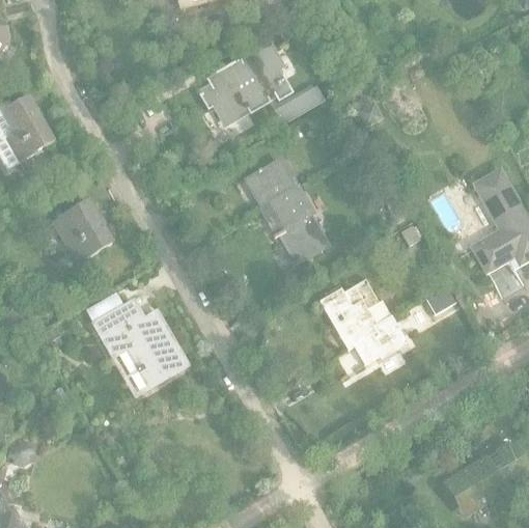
[(273,70),(281,64),(277,56),(270,45),(242,61),(240,57),(205,78),(212,87),(199,94),(209,109),(217,105),(226,121),(248,109),(251,113),(271,102),(269,96),(275,93),(279,101),(294,91),(285,77),(279,80),(273,70)]
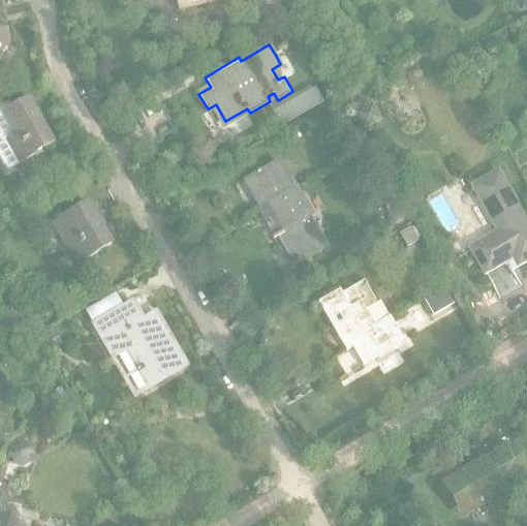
[(274,110),(282,124),(323,99),(315,86),(274,110)]
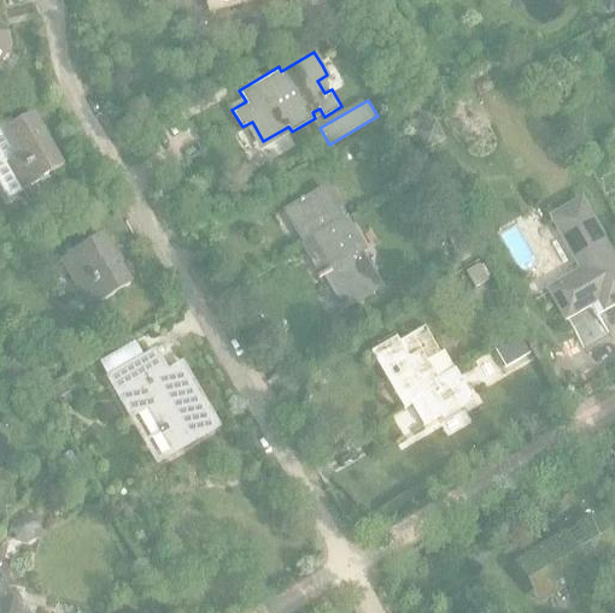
[(7,164),(23,189),(64,165),(34,113),(7,129),(22,155),(7,164)]
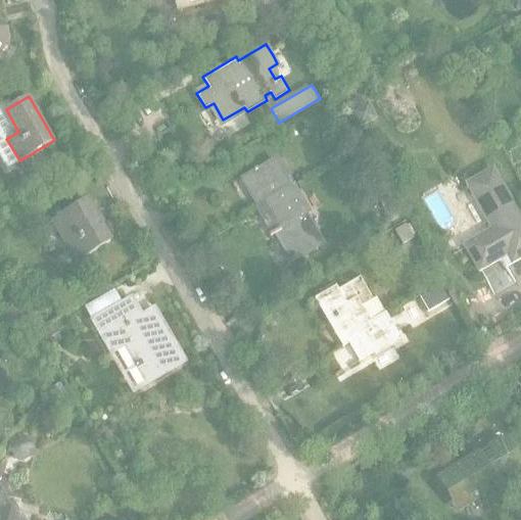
[(261,203),(294,183),(290,185),(274,157),(244,175),(261,203)]
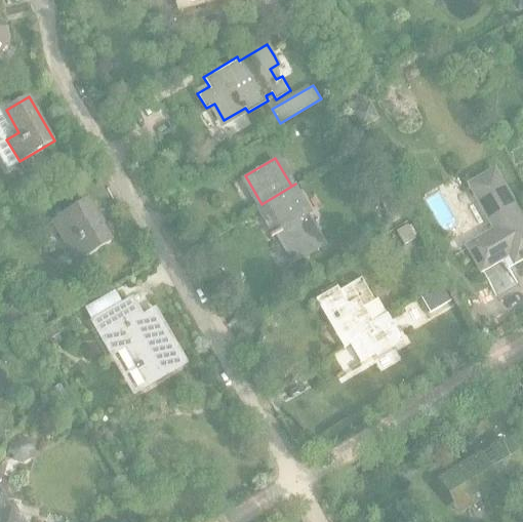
[(509,254),(513,262),(522,255),(522,225),(493,171),(471,184),(496,231),(469,246),(481,270),(509,254)]
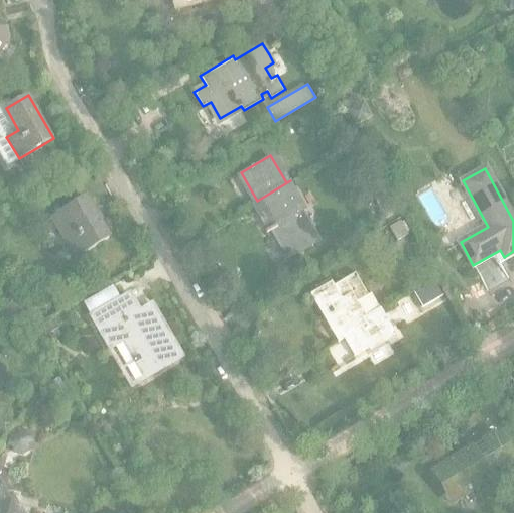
[(290,180),(257,201),(261,199),(275,225),(272,227),(283,246),(294,239),(301,251),(319,241),(302,211),(306,209),(290,180)]
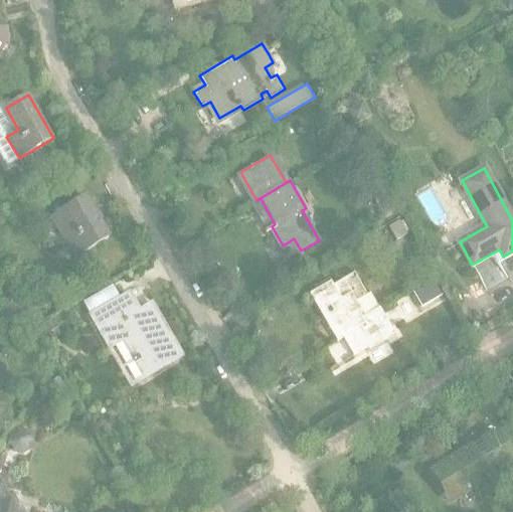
[(51,217),(74,256),(110,235),(88,196),(51,217)]
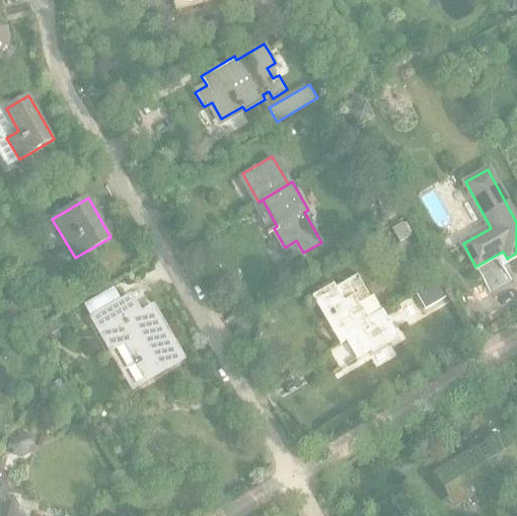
[(358,324),(383,310),(382,309),(368,317),(360,302),(370,296),(357,274),(336,287),(337,289),(316,301),(325,317),(327,316),(343,341),(361,329),(358,324)]
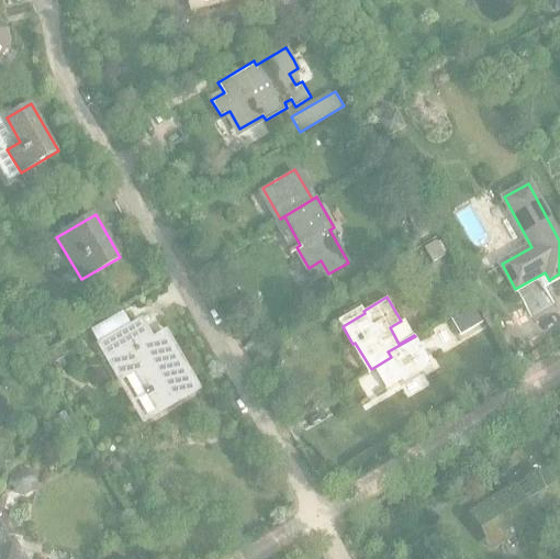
[(124,328),(99,343),(119,377),(134,368),(158,410),(199,387),(166,330),(135,348),(124,328)]
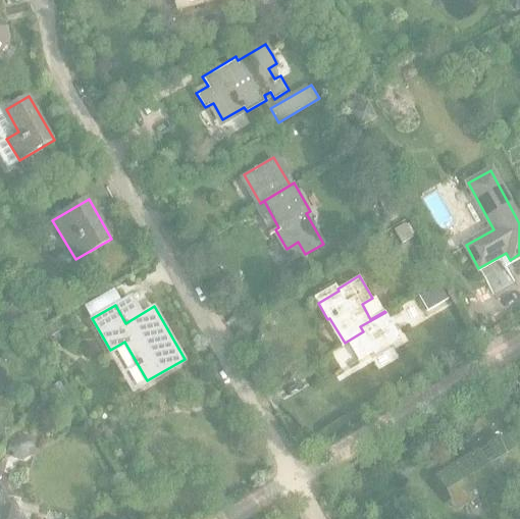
[(363,331),(345,343),(345,344),(351,341),(361,358),(374,350),(371,346),(382,340),(385,345),(400,336),(385,312),(360,326),(363,331)]
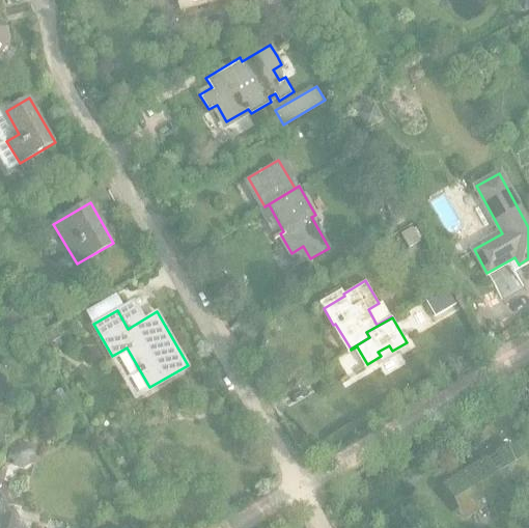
[(488,459),(455,477),(475,510),(507,492),(506,491),(516,485),(528,478),(528,474),(510,444),(496,453),(488,460),(488,459)]
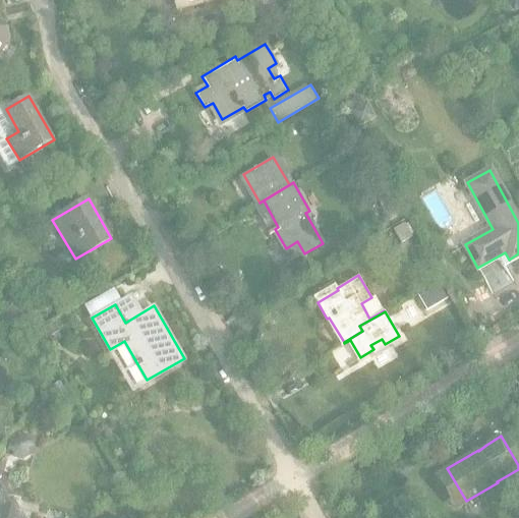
[(12,498),(10,499),(0,482),(0,481),(0,476),(1,476),(2,475),(0,472),(0,517),(15,517),(22,514),(12,498)]
